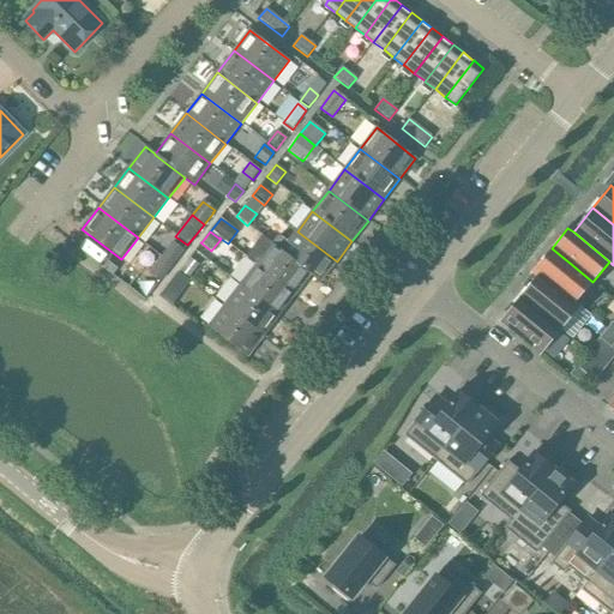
[(320,282),(337,262),(298,232),(289,242),(282,238),(276,238),(272,244),(281,251),(312,275),(311,275),(320,282)]
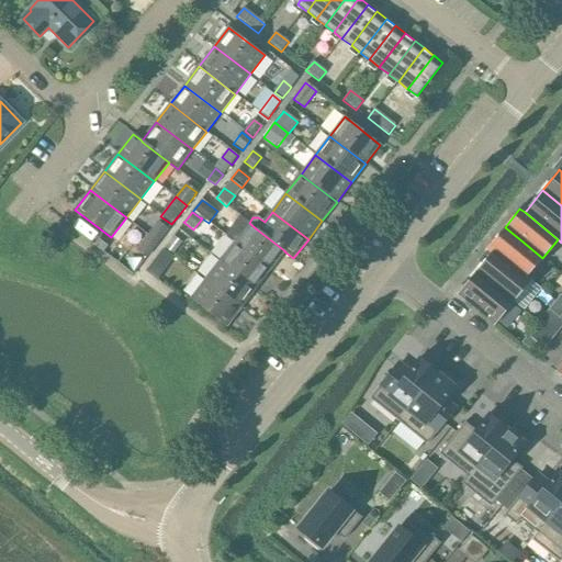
[(257,229),(249,223),(242,217),(235,225),(243,231),(234,243),(270,270),(284,251),(285,251),(257,229)]
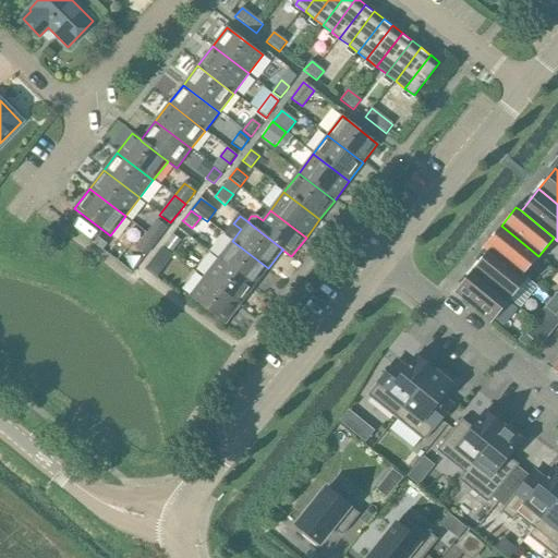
[(147,233),(157,241),(167,228),(158,220),(147,233)]
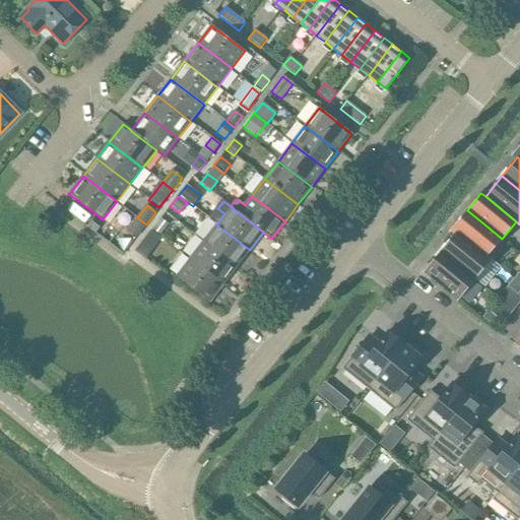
[(467,210),(452,229),(456,232),(486,257),(488,256),(502,239),(483,223),(467,210)]
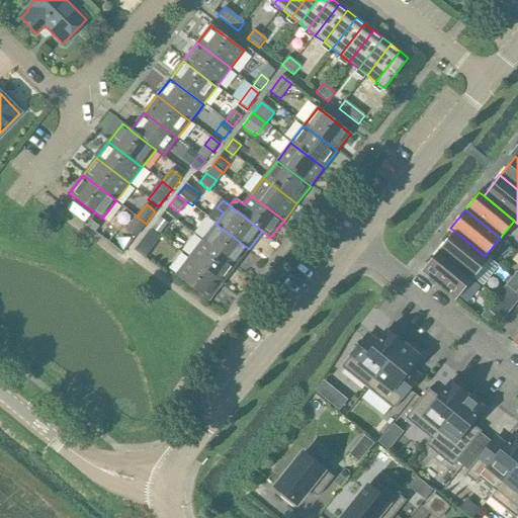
[(135,237),(146,224),(137,217),(126,231),(135,237)]
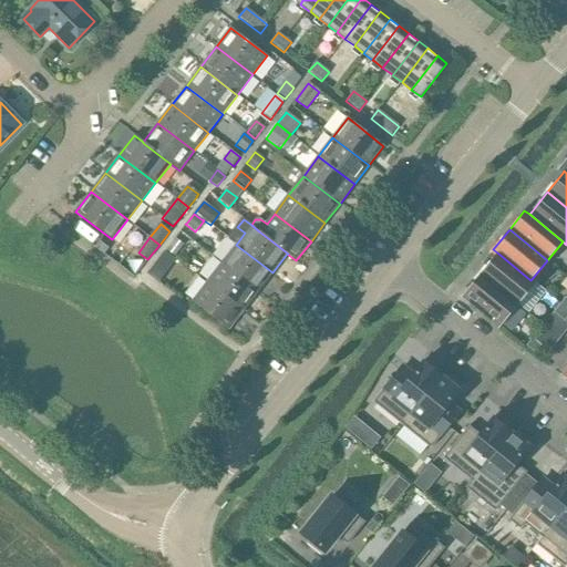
[(166,249),(166,250),(176,258),(185,245),(175,237),(174,239),(166,249)]
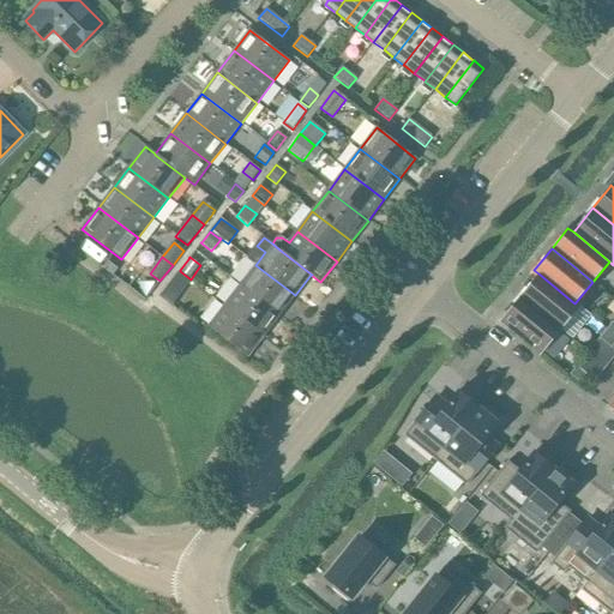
[(107,262),(101,269),(112,276),(118,269),(107,262)]
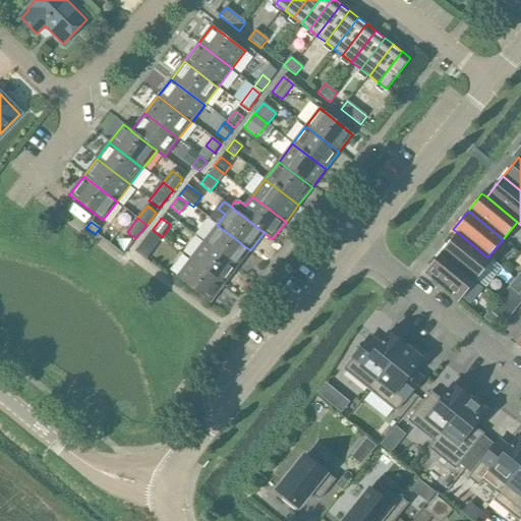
[(237,268),(250,250),(217,225),(204,242),(237,268)]
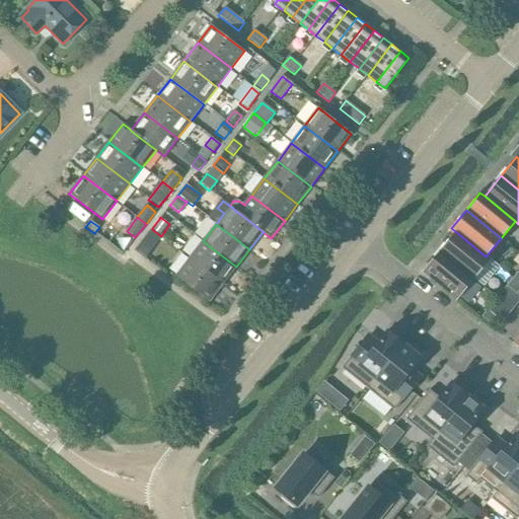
[(150,231),(143,239),(153,247),(160,238),(150,231)]
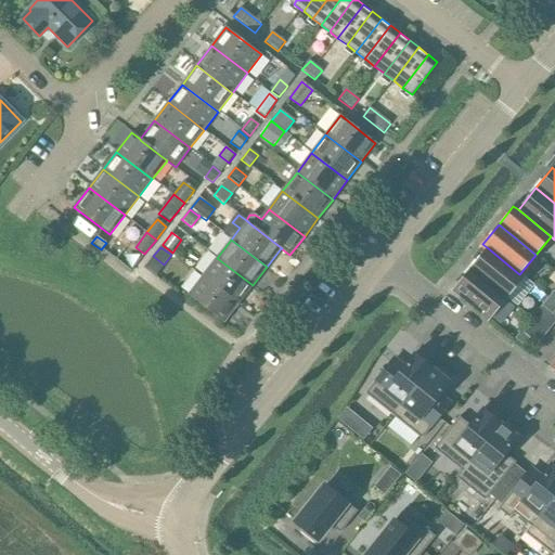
[(486,249),(469,269),(507,299),(524,279),(525,278),(519,274),(487,247),(486,249)]
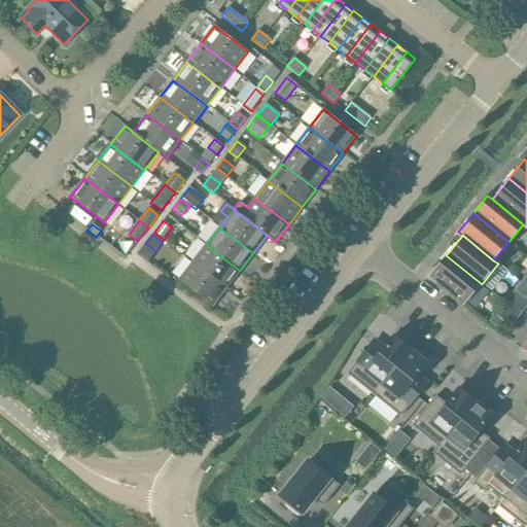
[(226,289),(240,271),(206,245),(192,262),(226,289)]
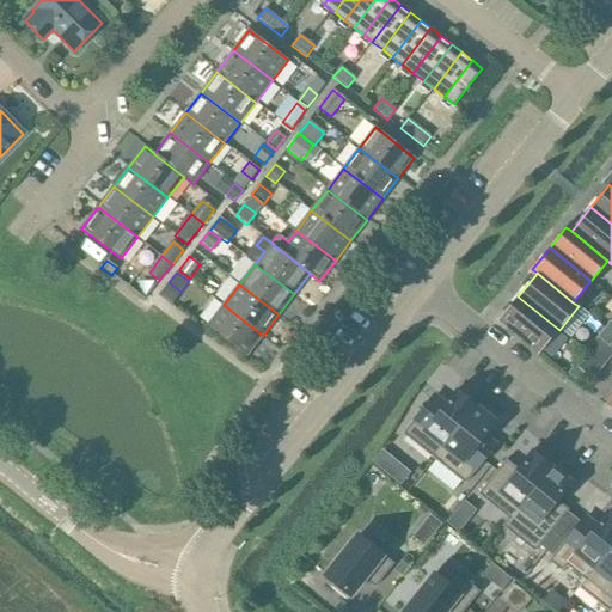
[(540,353),(560,330),(518,297),(499,319),(510,329),(512,329),(540,353)]
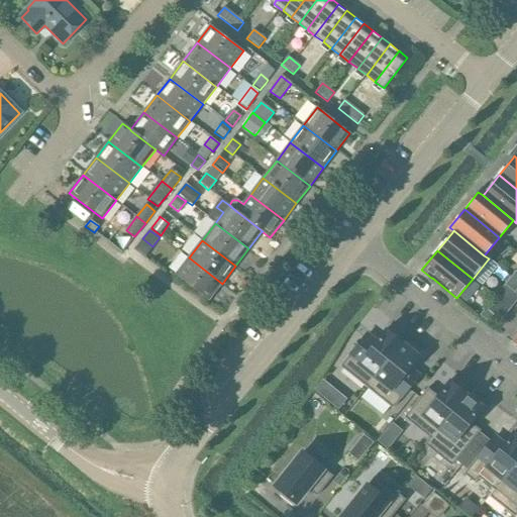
[(209,301),(222,284),(189,257),(176,275),(209,301)]
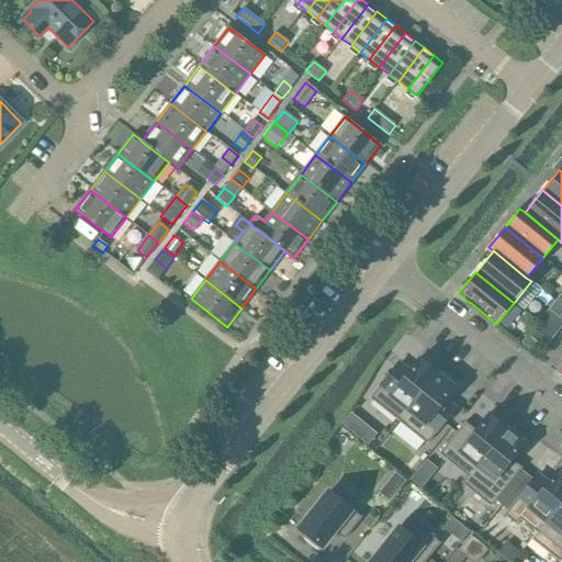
[(560,318),(561,315),(561,295),(549,310),(560,318)]
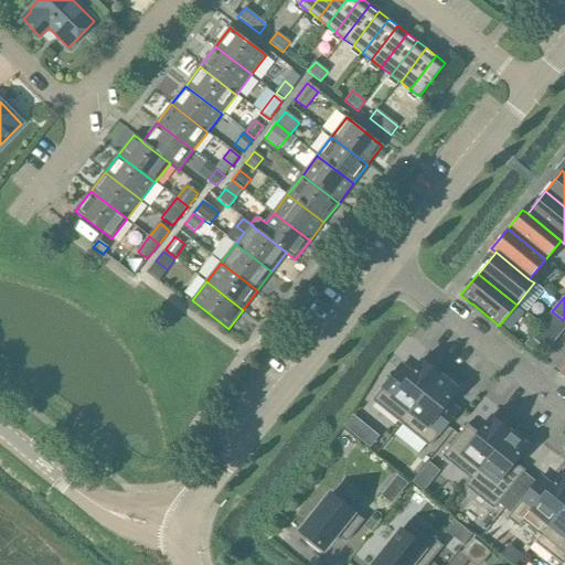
[(534,353),(541,347),(530,338),(524,344),(534,353)]
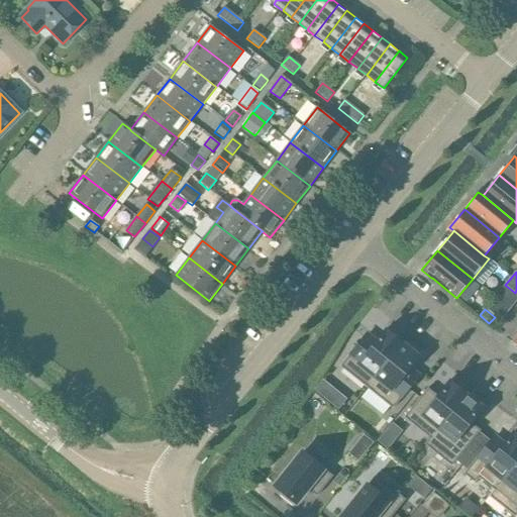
[(349,355),(340,368),(368,388),(373,380),(401,342),(384,329),(375,340),(366,333),(349,355)]
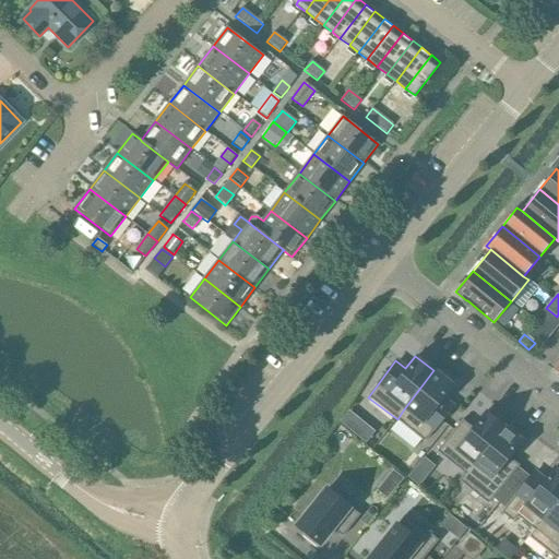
[(403,411),(397,419),(421,438),(427,441),(435,431),(454,406),(443,397),(453,384),(433,370),(403,411)]
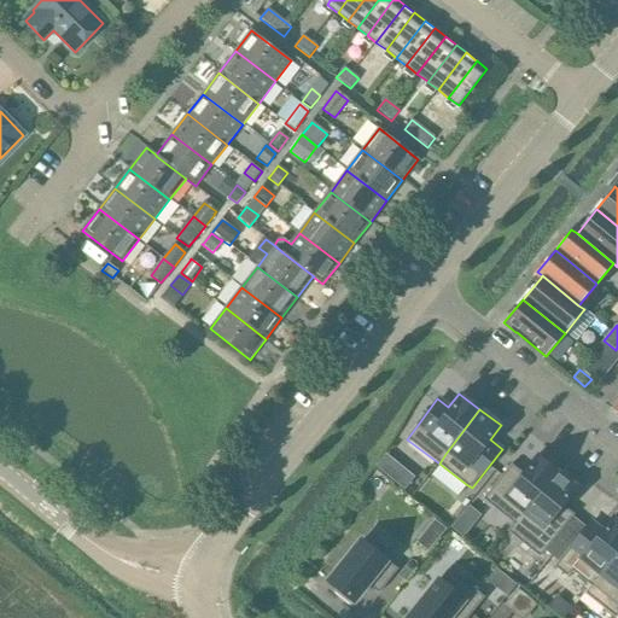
[(385,454),(375,467),(396,483),(406,471),(385,454)]
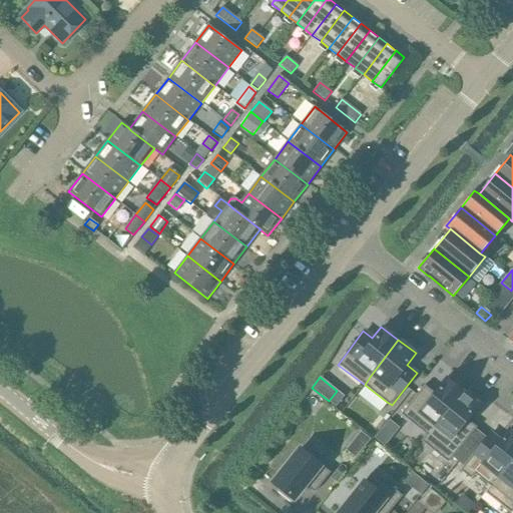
[(424,385),(400,415),(409,422),(425,435),(427,436),(433,427),(462,392),(445,378),(433,393),(424,385)]
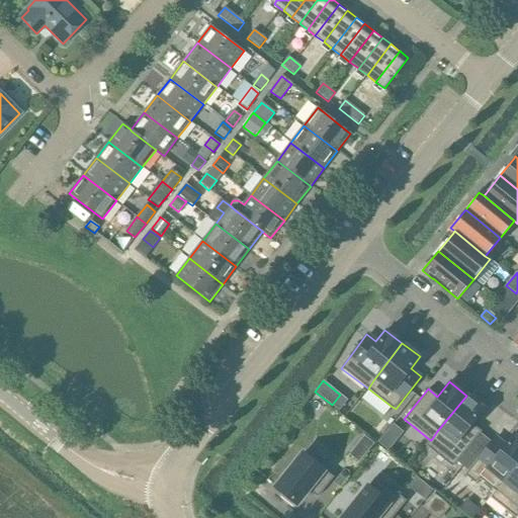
[(431,440),(426,446),(443,460),(452,467),(457,461),(462,465),(485,438),(480,434),(482,432),(471,424),(484,409),(466,396),(437,431),(431,440)]
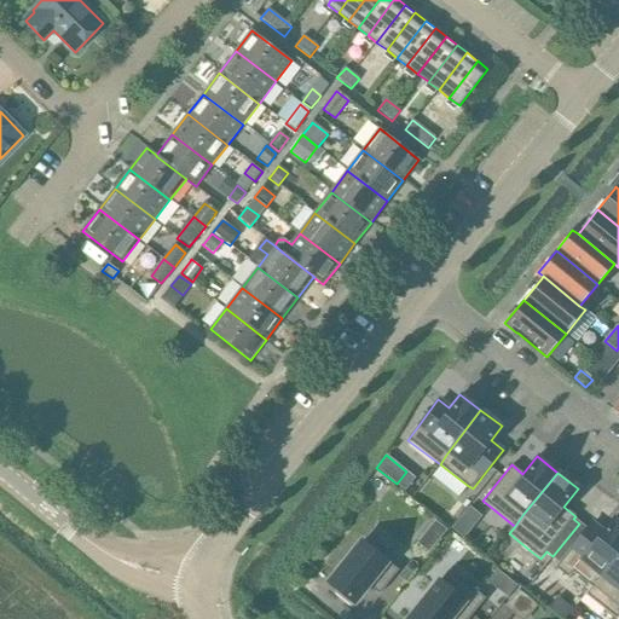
[(579,524),(553,556),(559,561),(560,562),(555,568),(566,577),(571,571),(590,586),(599,577),(618,551),(618,519),(614,516),(603,530),(593,521),(586,530),(585,528),(579,524)]
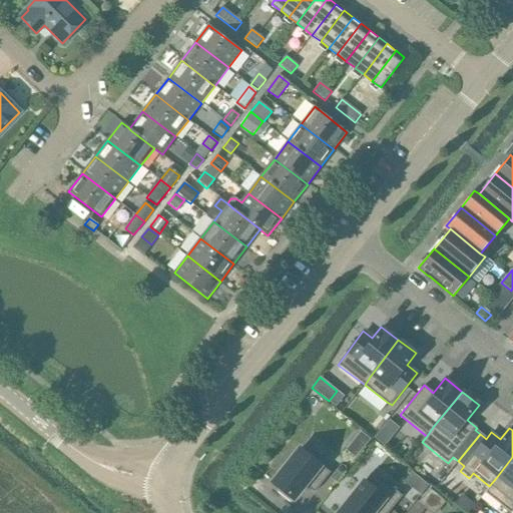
[(361,432),(355,439),(365,446),(370,439),(361,432)]
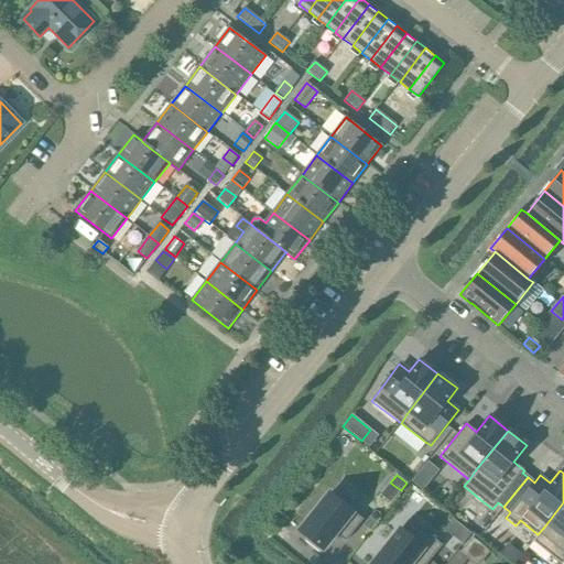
[(328,492),(299,530),(322,548),(336,531),(346,540),(362,520),(328,492)]
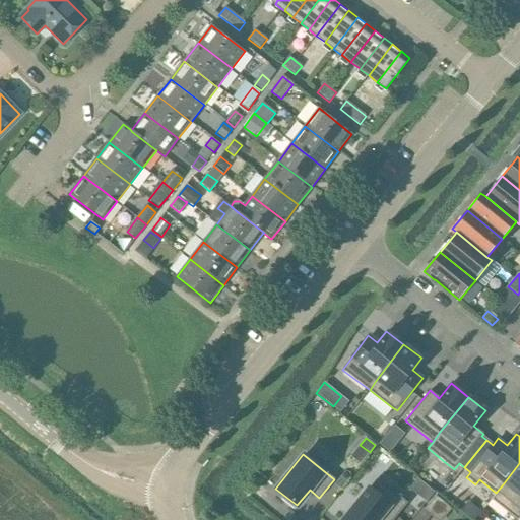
[(496,493),(492,499),(510,513),(516,517),(518,519),(519,517),(519,463),(503,484),(496,493)]
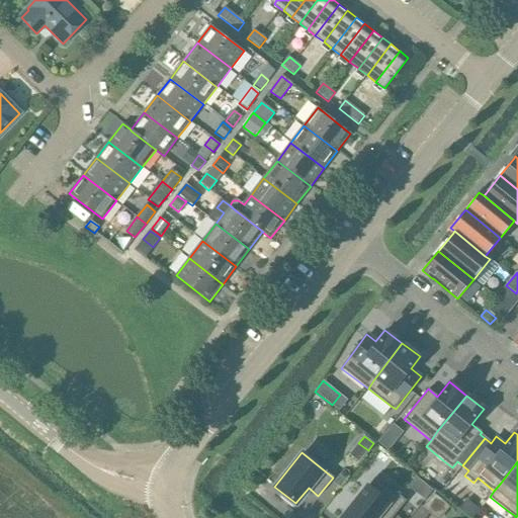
[(368,485),(339,517),(390,517),(405,501),(376,476),(368,485)]
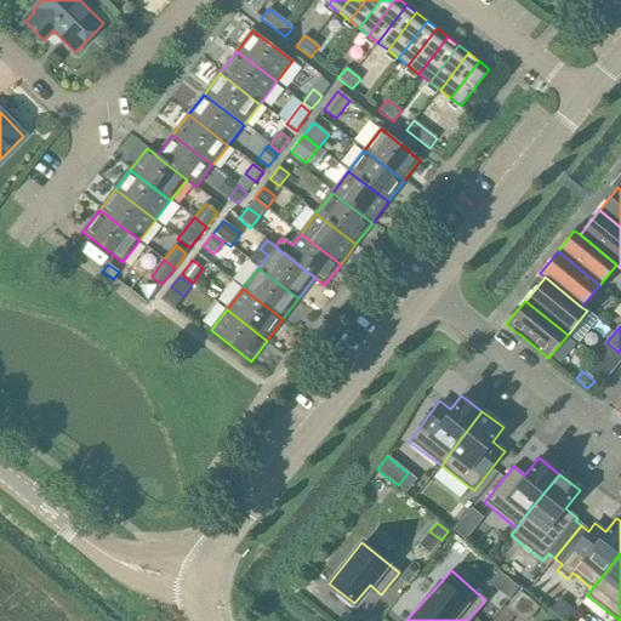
[(565,604),(556,615),(562,620),(565,620),(574,611),(565,604)]
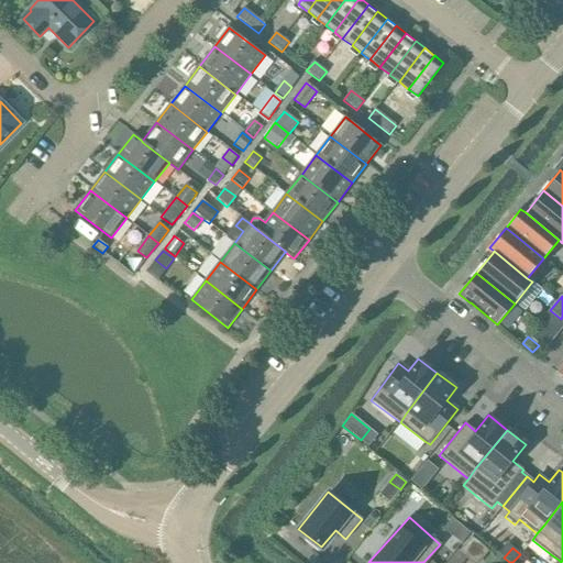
[(456,551),(451,556),(457,562),(462,562),(466,559),(467,558),(457,549),(456,551)]
